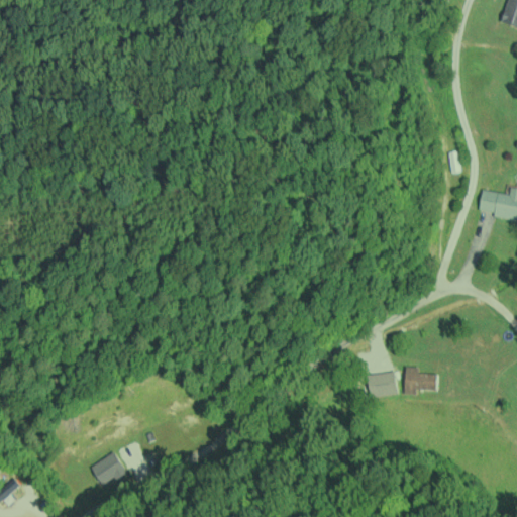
[(516,25),(516,0),(508,0),(503,22),(516,25)]
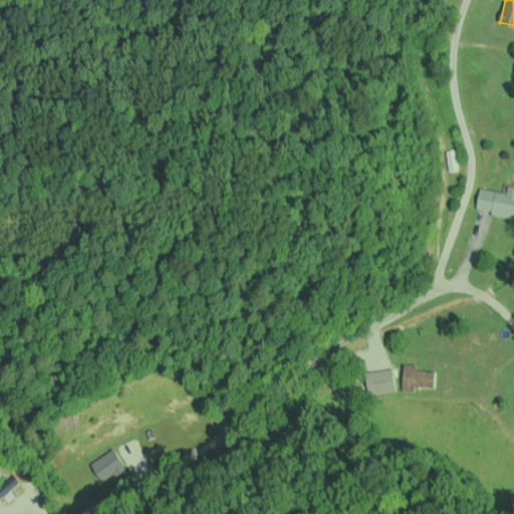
[(450,170),(458,169),(456,150),(448,151),(450,170)]
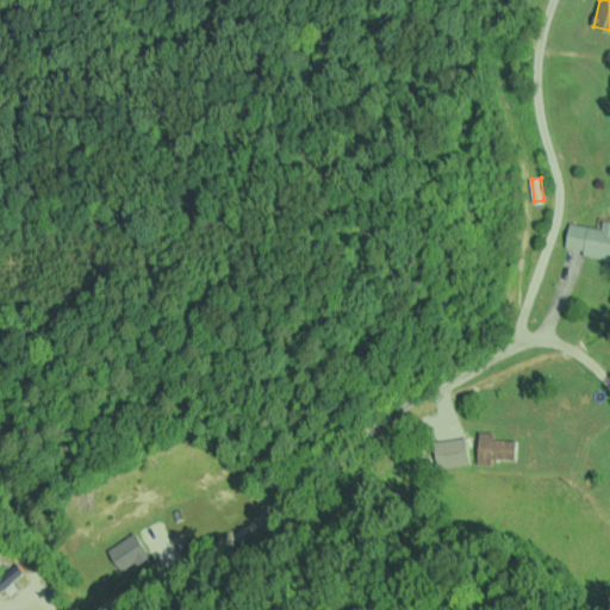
[(609,257),(609,221),(604,221),(602,229),(571,223),(566,250),(609,257)]
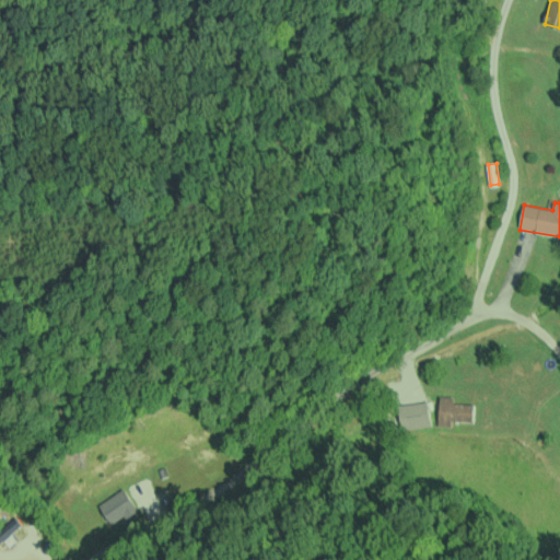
[(455,396),(440,395),(439,421),(474,422),(475,404),(455,403),(455,396)]
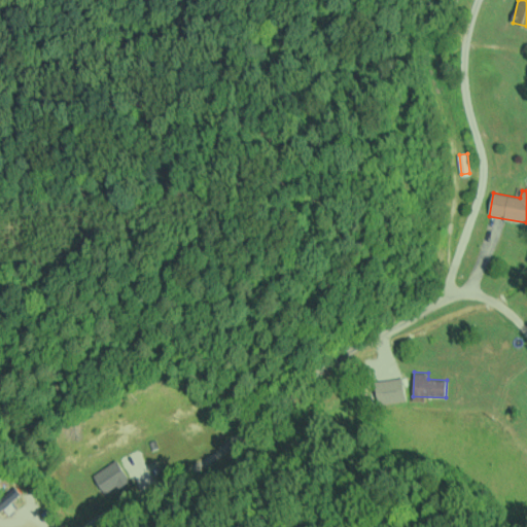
[(123,478),(105,465),(94,481),(111,493),(123,478)]
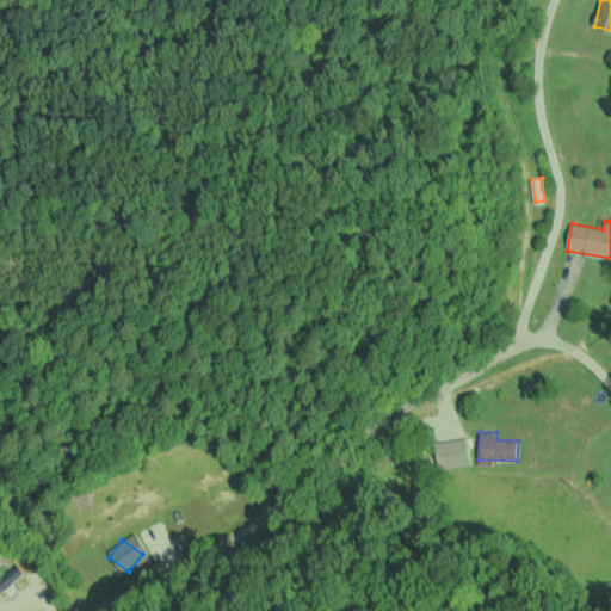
[(0,608),(30,578),(14,561),(0,574),(0,608)]
